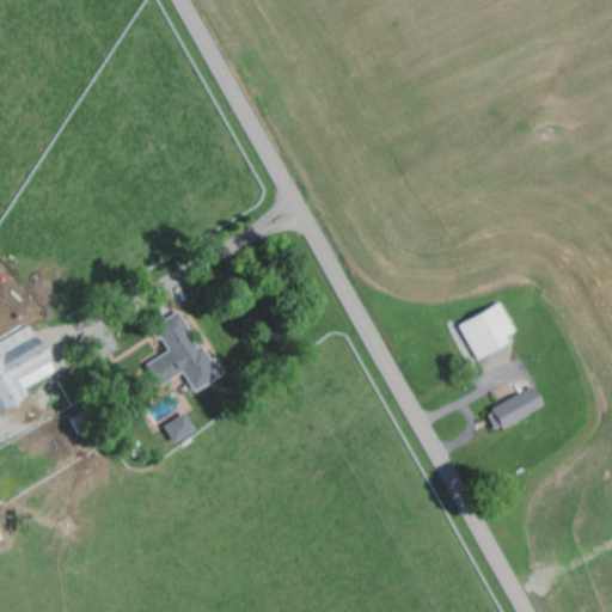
[(519,337),(499,304),(459,328),(478,360),(519,337)]
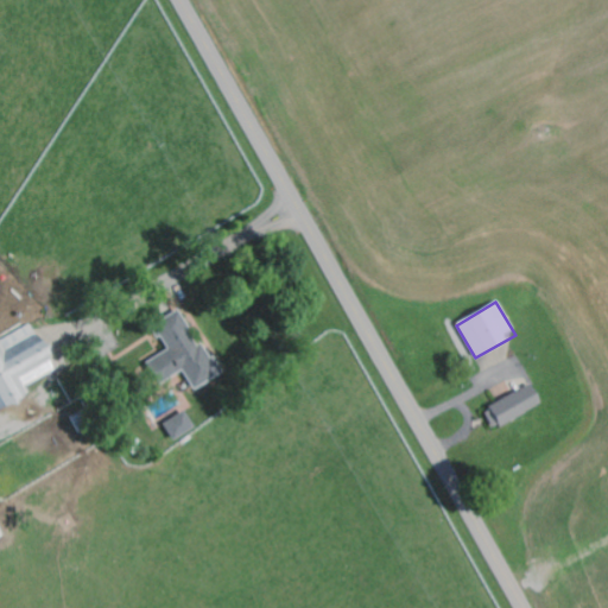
[(146,362),(158,385),(182,371),(192,391),(217,377),(181,310),(152,327),(166,350),(146,362)]
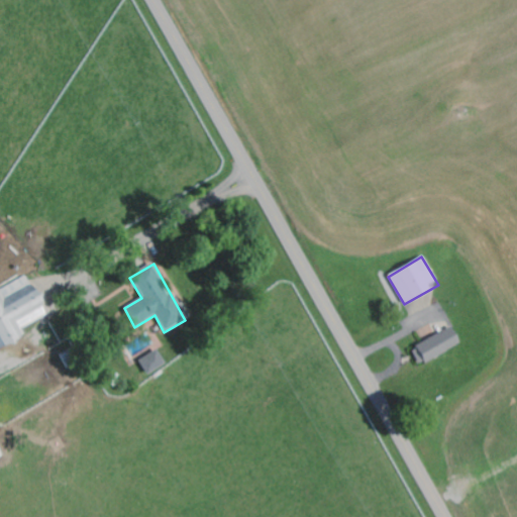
[(46,316),(26,277),(0,290),(0,345),(23,334),(20,329),(46,316)]
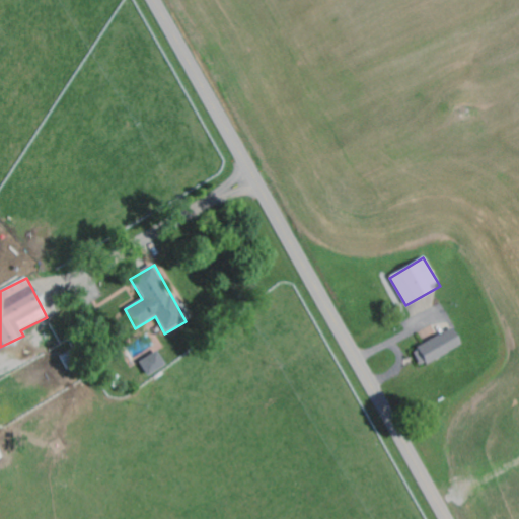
[(417,346),(425,363),(462,348),(455,330),(417,346)]
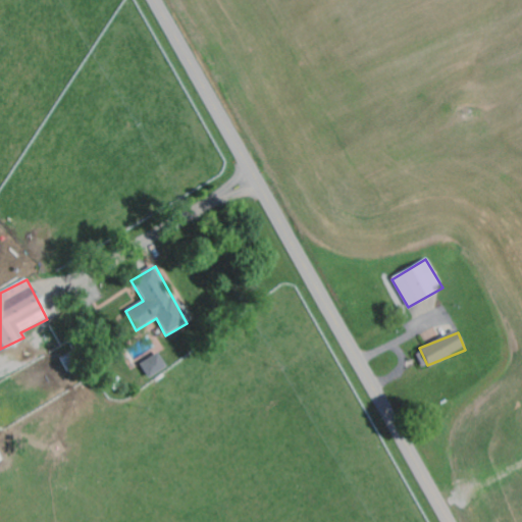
[(140,363),(146,377),(165,368),(159,354),(140,363)]
